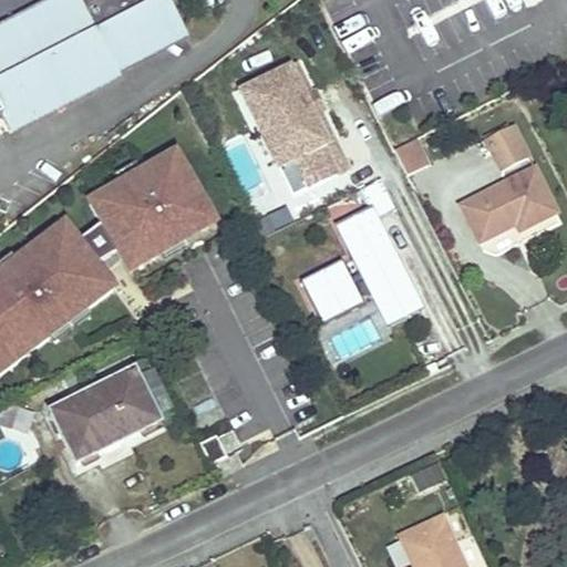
[(120,73),(113,61),(183,24),(169,0),(65,0),(0,34),(0,120),(7,116),(12,129),(120,73)]
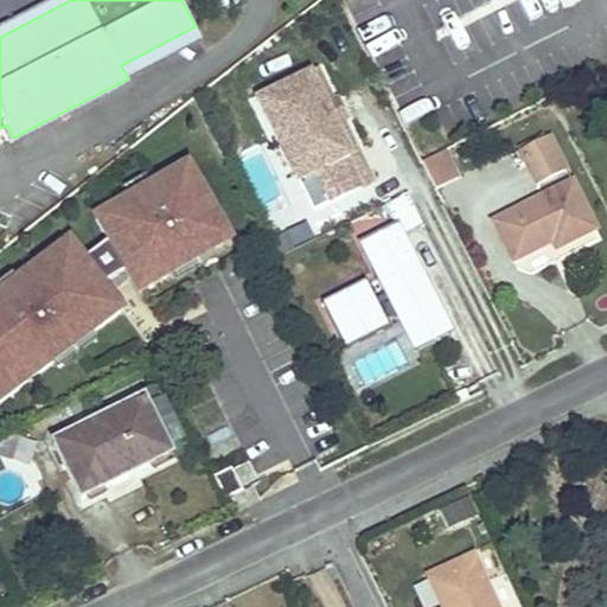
[(334,121),(333,120),(328,122),(320,106),(325,103),(325,102),(310,71),(257,97),(276,134),(280,132),(301,174),(298,177),(313,208),(372,178),(357,147),(350,151),(334,121)]
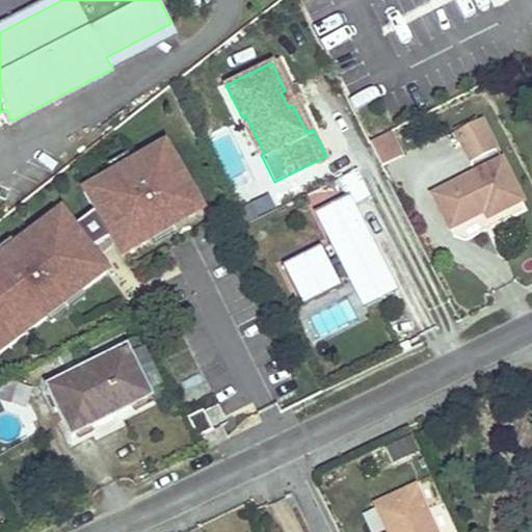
[(303,100),(295,84),(285,89),(285,90),(281,92),(288,107),(292,105),(293,106),(303,100)]
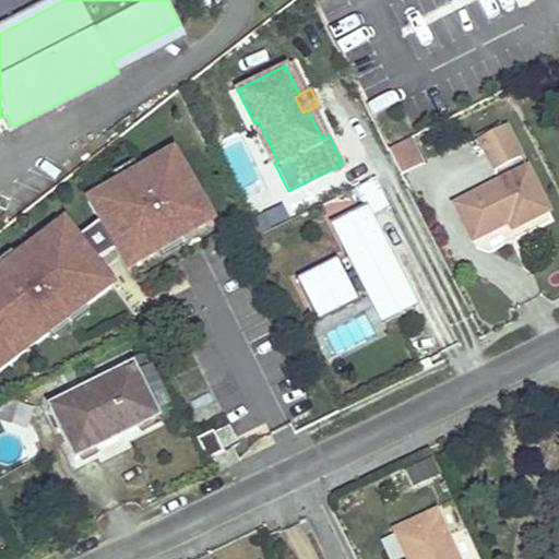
[(507,125),(480,138),(495,168),(522,154),(507,125)]
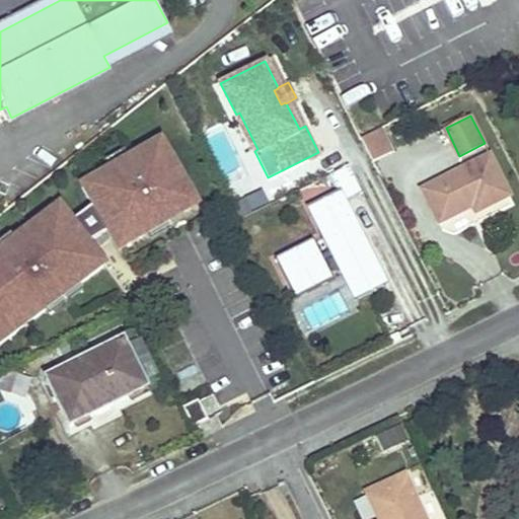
[(380,130),(363,139),(365,144),(375,162),(392,153),(380,130)]
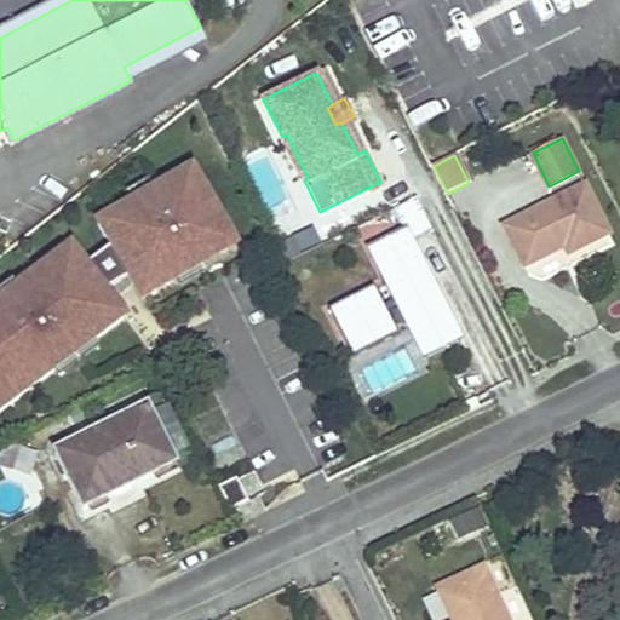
[(0,408),(57,367),(53,362),(92,334),(96,339),(128,315),(110,290),(133,277),(145,299),(179,280),(177,276),(204,260),(200,254),(235,235),(197,168),(160,190),(162,195),(105,227),(116,246),(89,262),(79,247),(61,262),(57,257),(21,285),(24,290),(0,305),(0,408)]
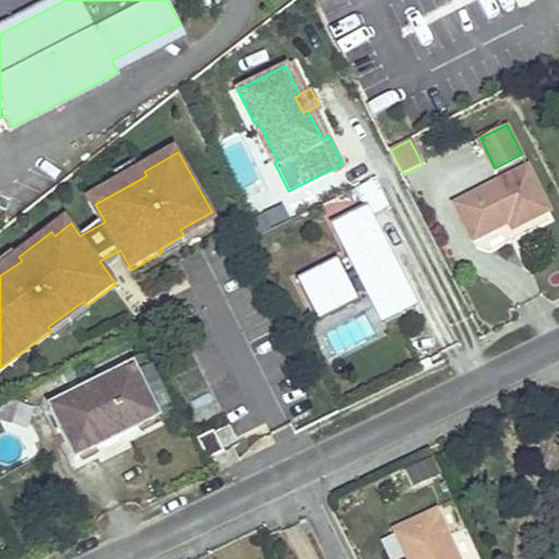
[(285,189),(272,163),(251,174),(264,199),(285,189)]
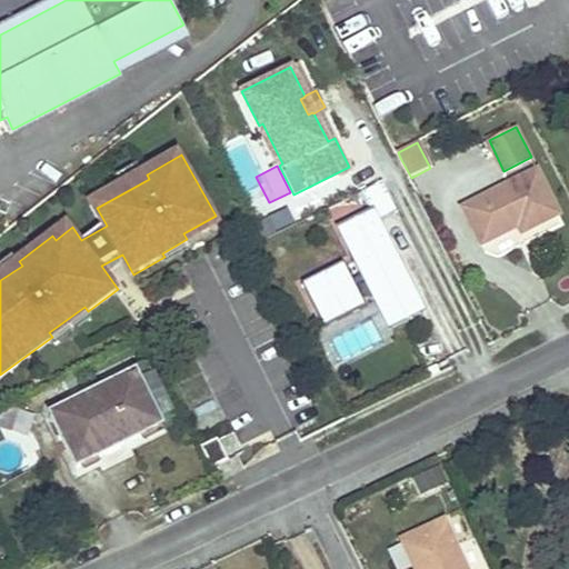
[(538,170),(463,207),(482,245),(519,225),(523,232),(560,213),(538,170)]
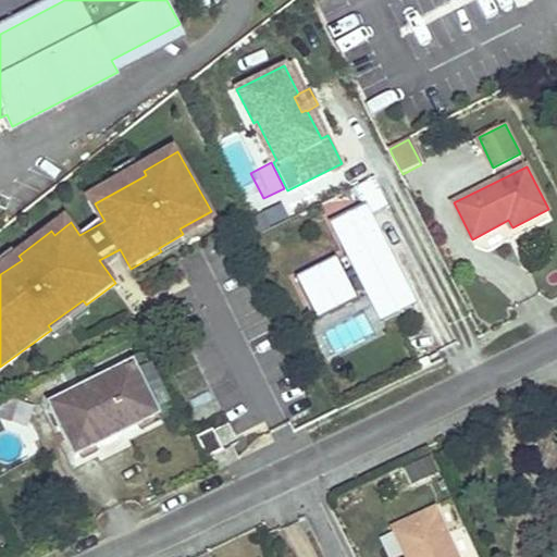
[(146,175),(144,171),(91,199),(95,203),(146,175)]
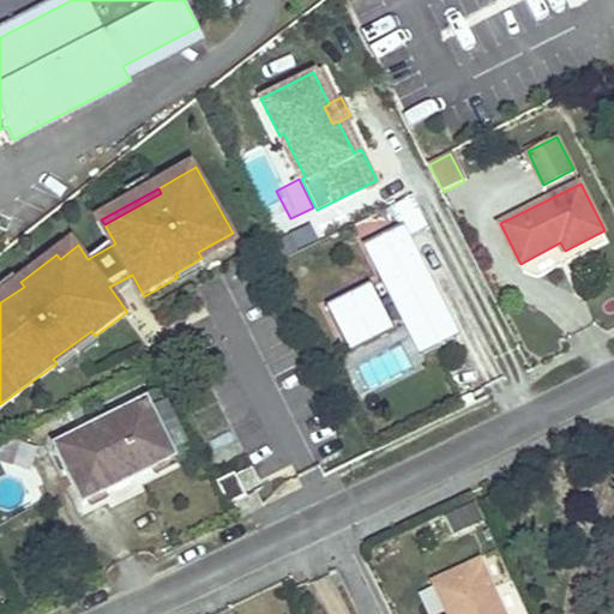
[(450,318),(408,238),(429,227),(413,193),(390,205),(399,226),(366,244),(392,294),(379,301),(369,282),(327,304),(351,350),(395,329),(384,308),(396,302),(414,337),(450,318)]
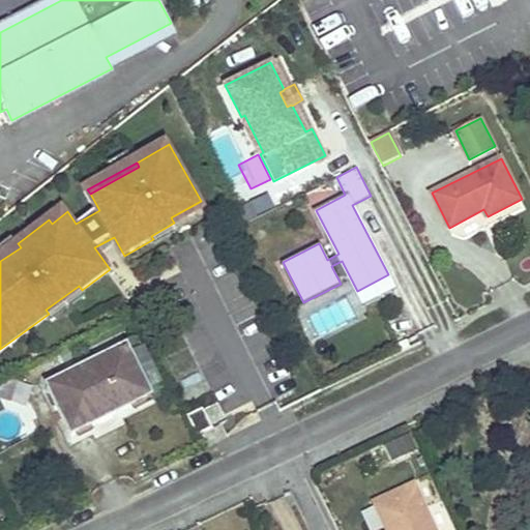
[(151,236),(153,239),(156,244),(179,232),(176,227),(206,210),(201,201),(171,217),(174,223),(151,236)]
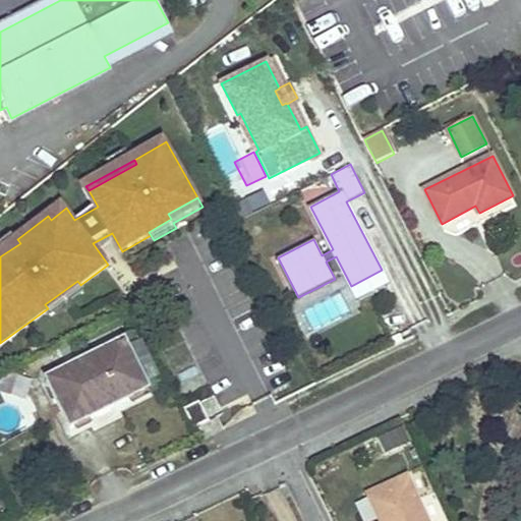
[(45,212),(48,216),(51,220),(66,208),(60,199),(45,212)]
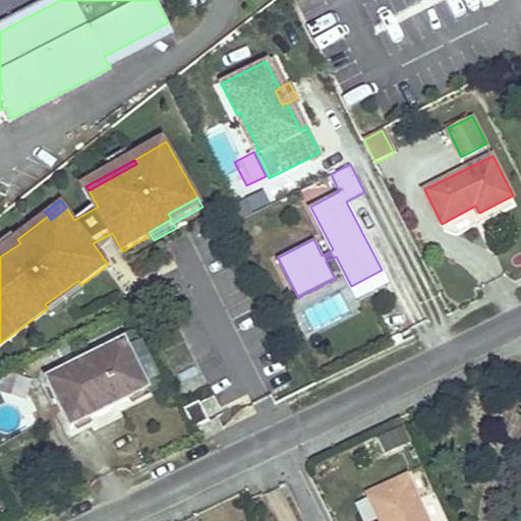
[(0,256),(20,243),(17,239),(13,234),(0,243),(0,256)]
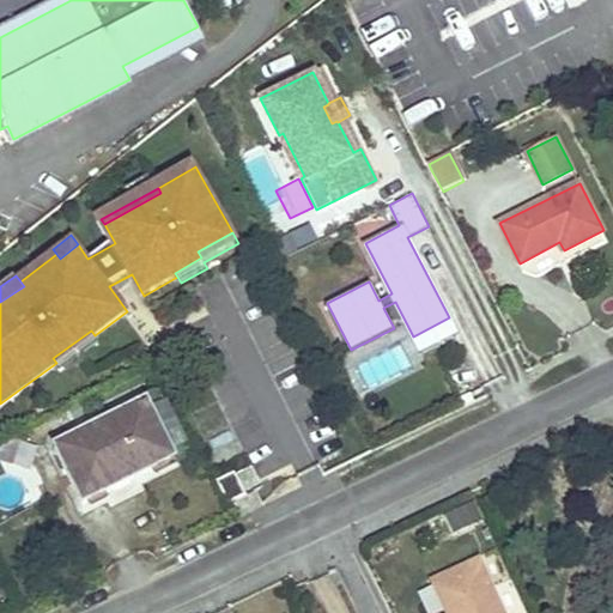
[(456,333),(449,317),(413,337),(422,352),(456,333)]
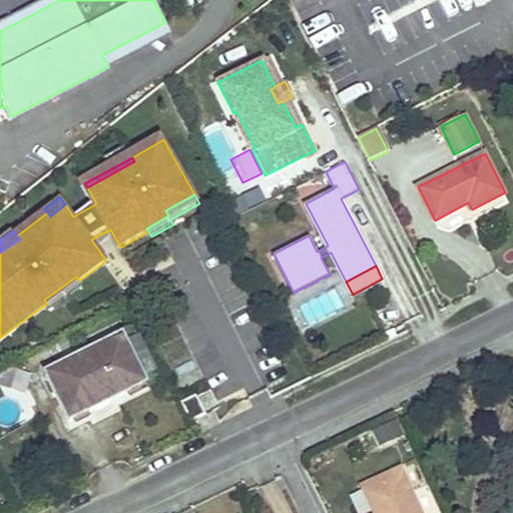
[(47,304),(50,309),(82,286),(79,281),(76,277),(44,300),(47,304)]
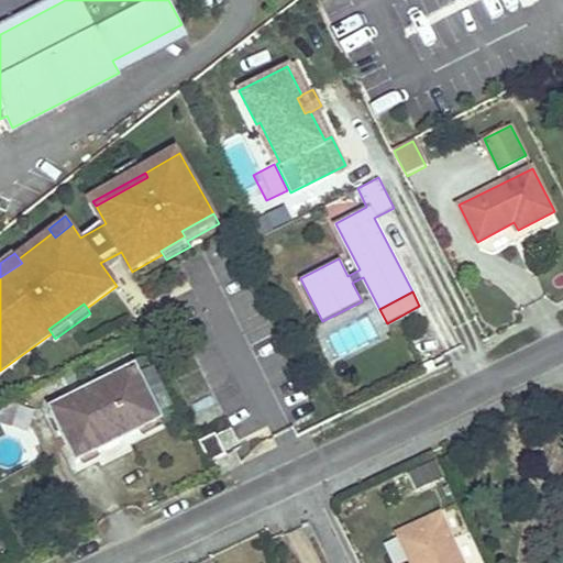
[(135,375),(50,416),(75,470),(161,428),(135,375)]
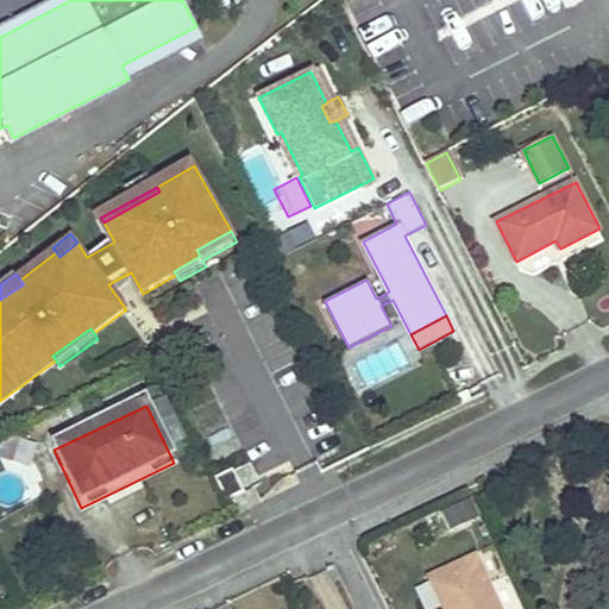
[(496,608),(471,557),(427,577),(440,608),(496,608)]
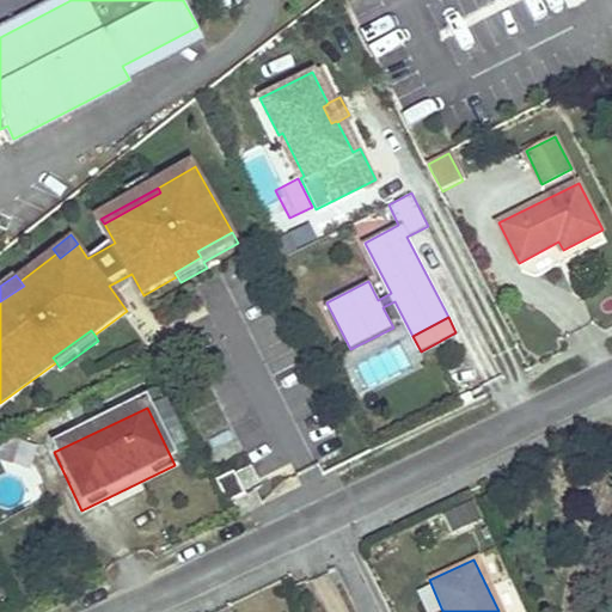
All buildings are outlined.
